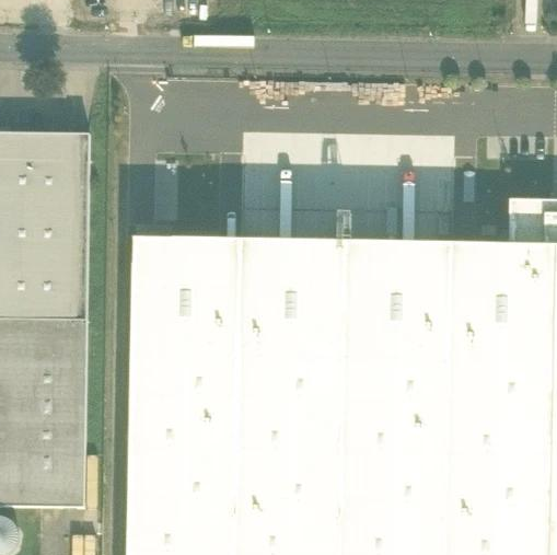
[(0,183),(60,184),(61,153),(61,130),(8,130),(8,124),(0,123),(0,183)]
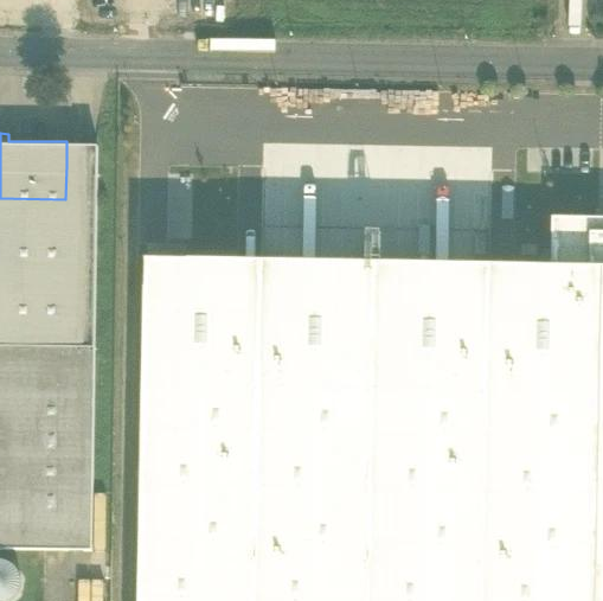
[(94,142),(66,141),(66,166),(94,167),(94,142)]
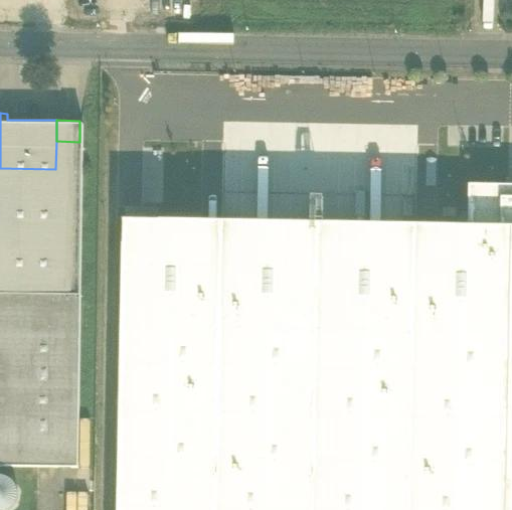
[(79,142),(56,141),(55,169),(0,168),(0,291),(77,292),(79,142)]
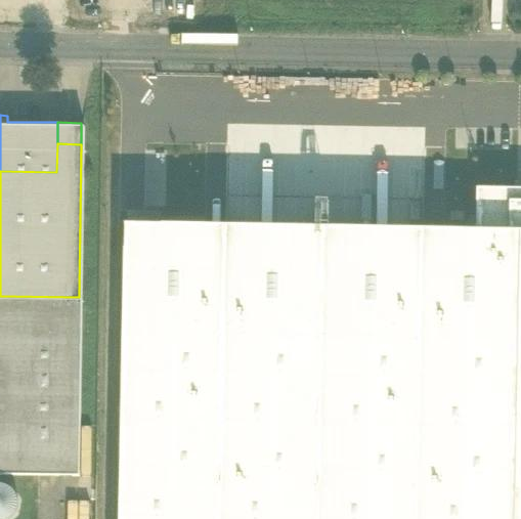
[(473,226),(520,227),(520,184),(474,183),(473,226)]
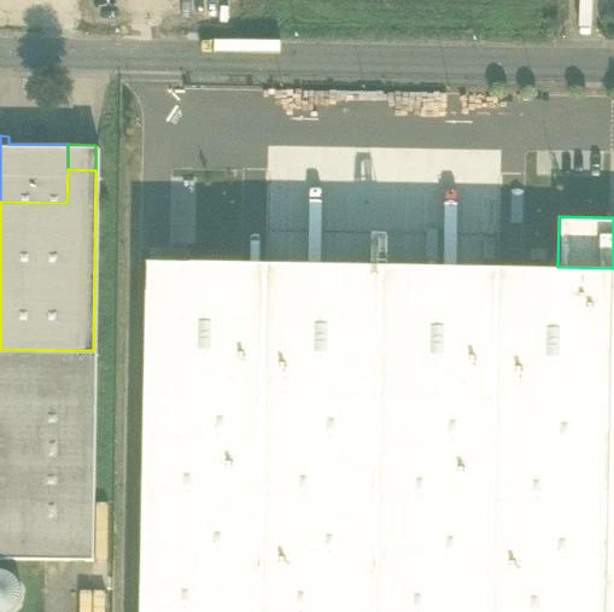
[(613,611),(613,268),(557,267),(145,260),(138,611),(613,611)]
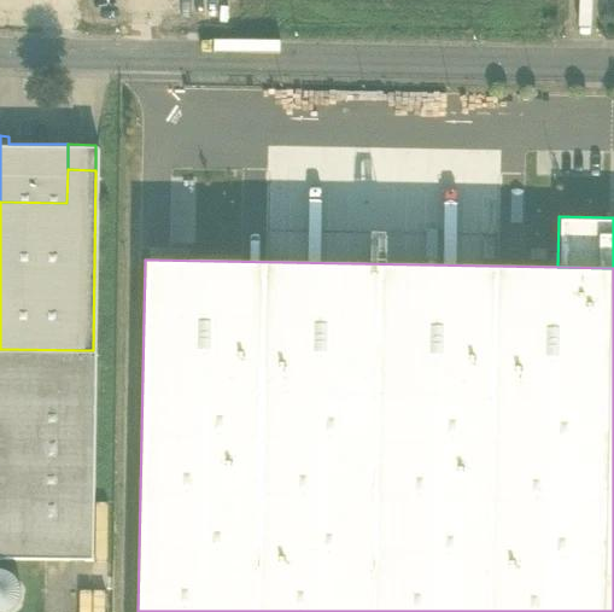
[(0,554),(91,557),(93,350),(0,349),(0,373),(33,373),(33,397),(0,396),(0,554)]
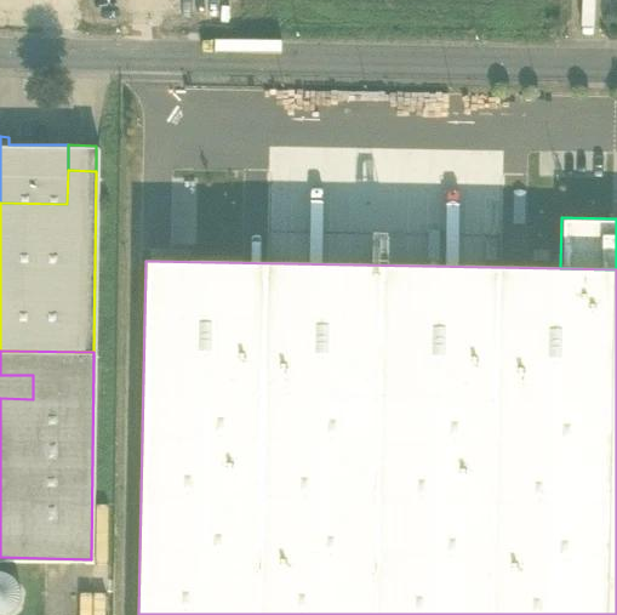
[(0,398),(33,399),(33,375),(0,375),(0,398)]
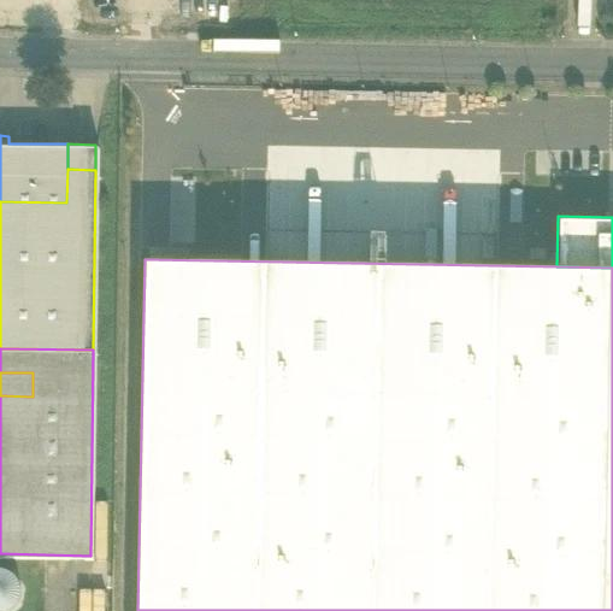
[(93,497),(92,524),(104,526),(104,497),(93,497)]
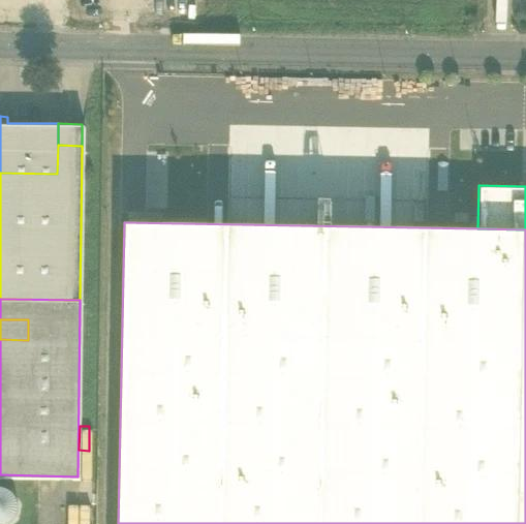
[(0,523),(8,519),(13,512),(16,503),(13,495),(7,489),(0,486),(0,523)]
